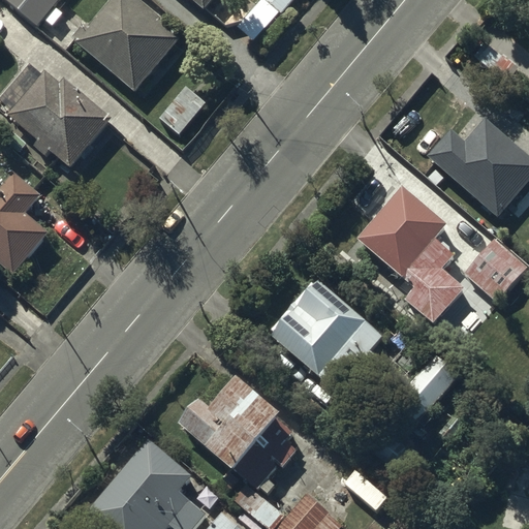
[(66,2),(63,0),(11,0),(3,10),(39,37),(66,2)]
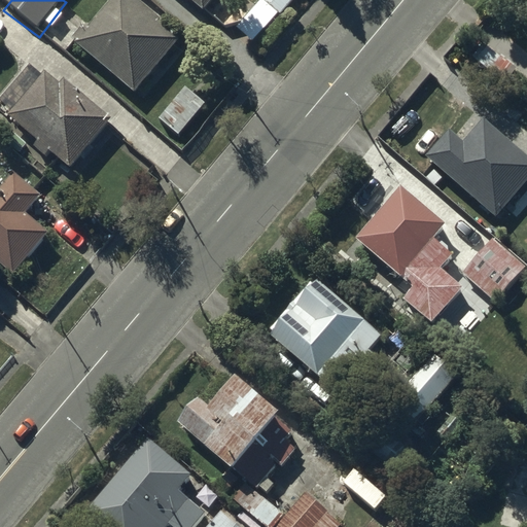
[(176,0),(203,25),(224,0),(176,0)]
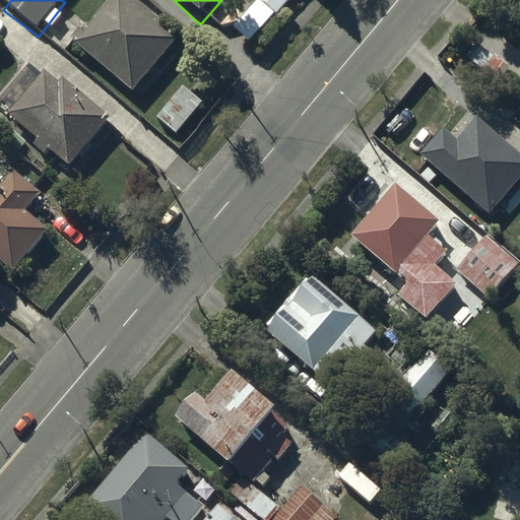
[(261,0),(256,6),(275,22),(294,0),(261,0)]
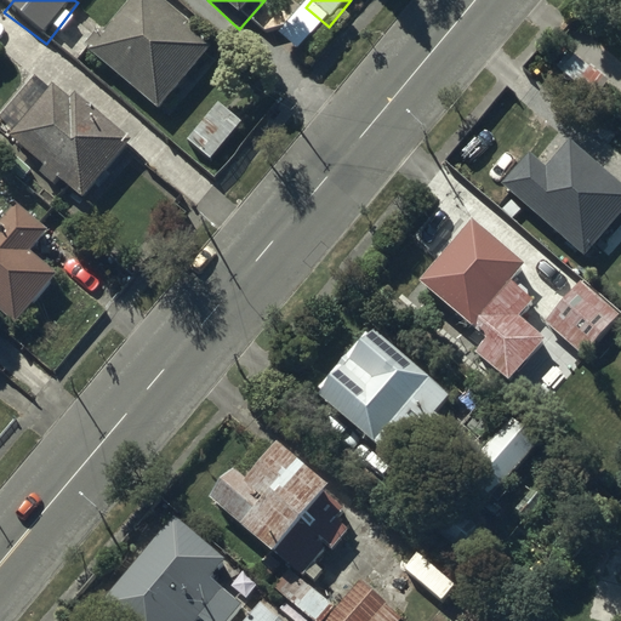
[(138,1),(87,64),(160,123),(211,58),(186,38),(189,33),(161,11),(158,16),(138,1)]
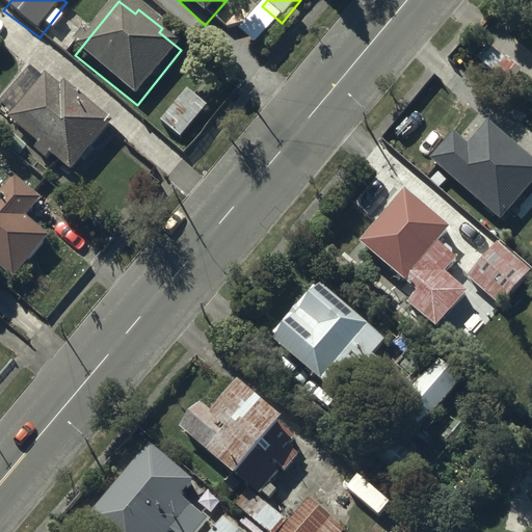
[(59,97),(45,85),(9,128),(40,153),(35,158),(46,166),(49,163),(70,180),(110,130),(63,91),(59,97)]
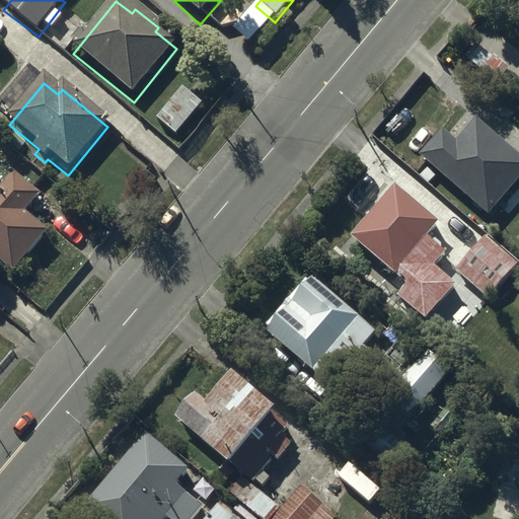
[(518,174),(518,149),(478,115),(459,137),(445,125),(421,153),(489,211),(518,174)]
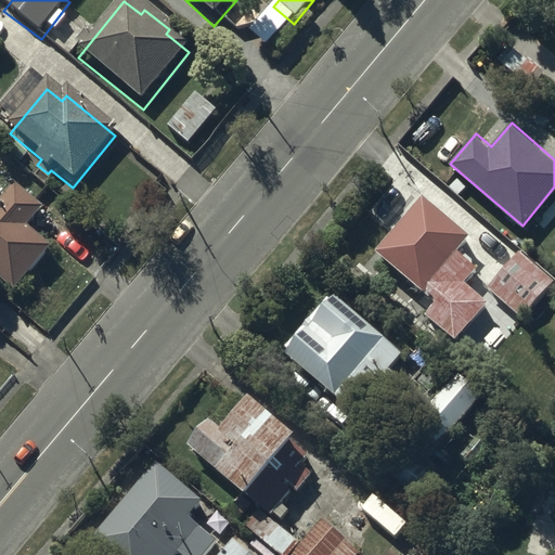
[(421,193),(374,250),(434,299),(424,312),(455,338),(487,300),(463,281),(475,266),(455,249),(468,232),(421,193)]
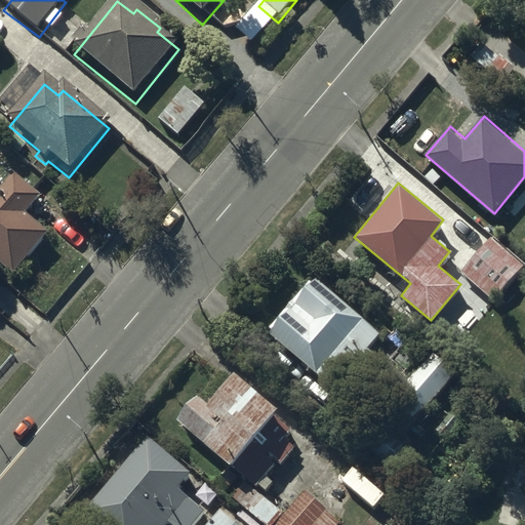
[(40,204),(14,186),(0,202),(0,275),(14,287),(49,243),(25,224),(40,204)]
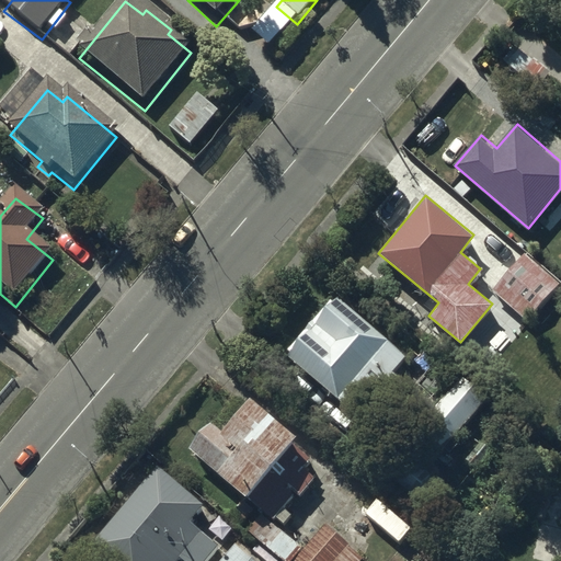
[(560,278),(527,251),(493,290),(526,319),(560,278)]
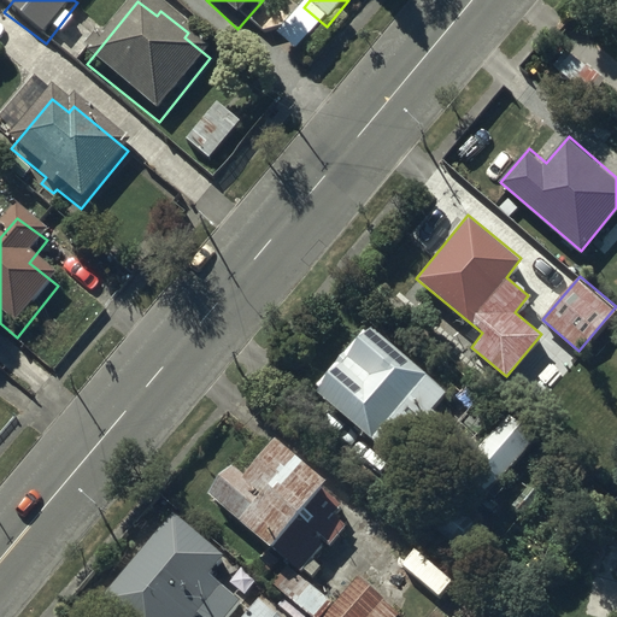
[(447,387),(369,323),(316,388),(394,453),(447,387)]
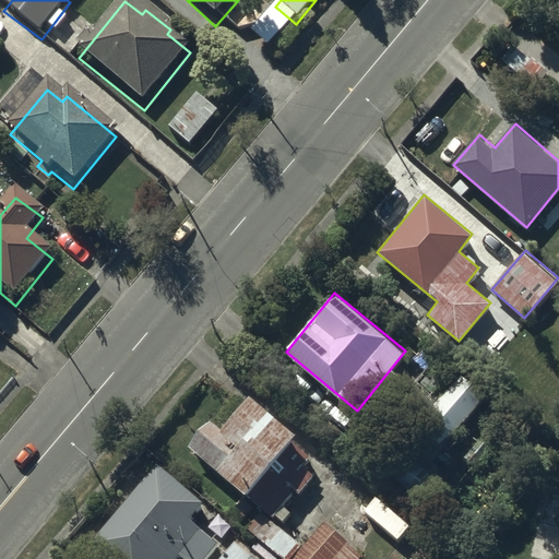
[(417,424),(439,444),(492,389),(471,368),(417,424)]
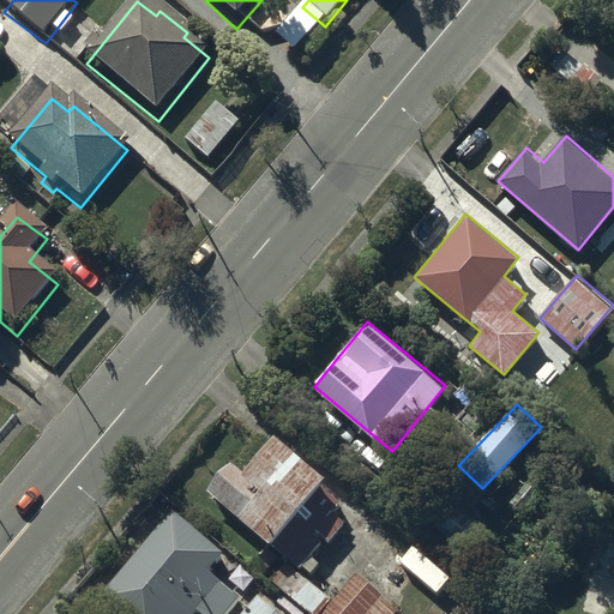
[(230,459),(208,485),(300,564),(321,535),(330,542),(345,522),(333,512),(342,501),(317,482),(325,473),(274,432),(268,438),(262,433),(238,464),(230,459)]
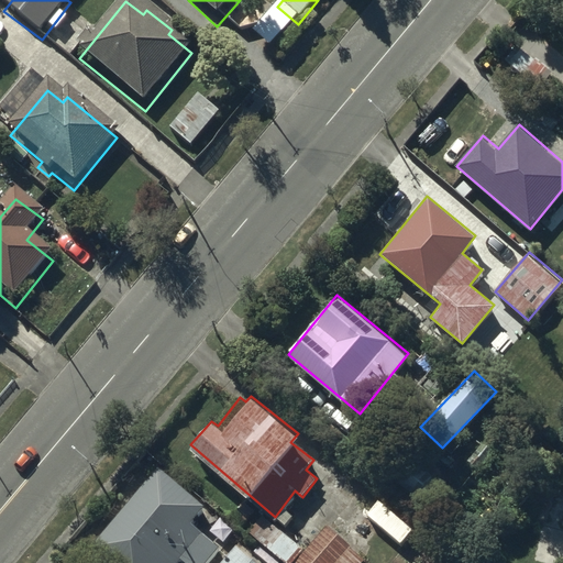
[(207,504),(158,464),(91,545),(111,562),(177,562),(180,559),(185,562),(203,562),(219,545),(191,523),(207,504)]
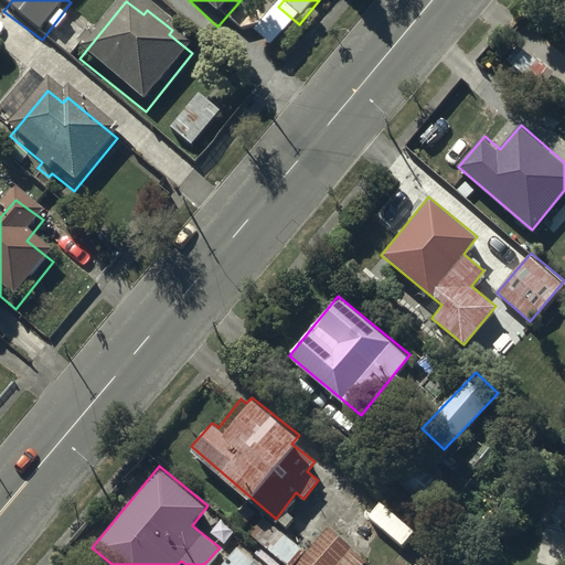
[(267,529),(255,544),(279,564),(361,564),(330,539),(319,551),(313,545),(302,557),(267,529)]
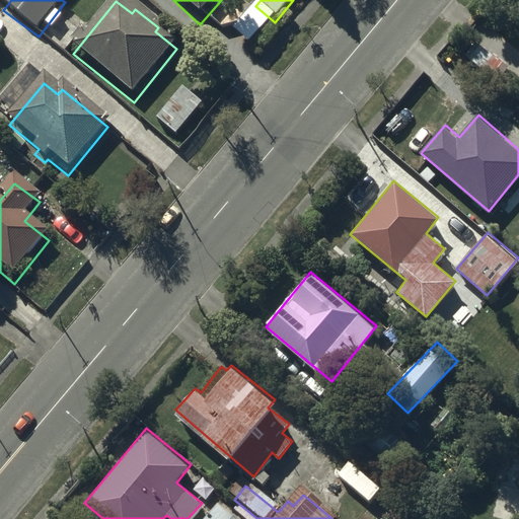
[(237,518),(220,502),(203,518),(237,518)]
